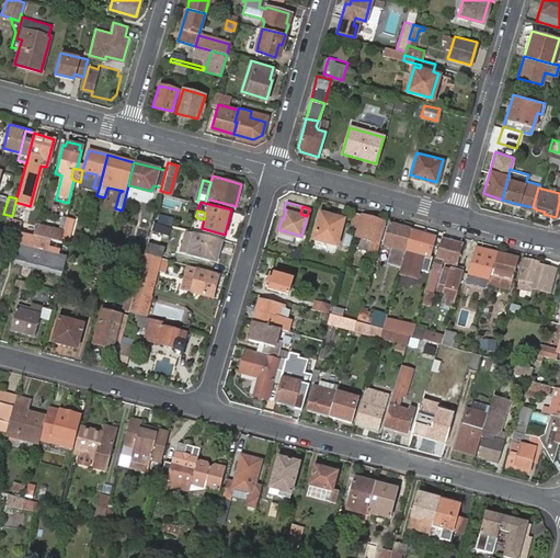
[(377,248),(386,219),(353,211),(350,223),(357,226),(356,232),(372,237),(369,246),(377,248)]
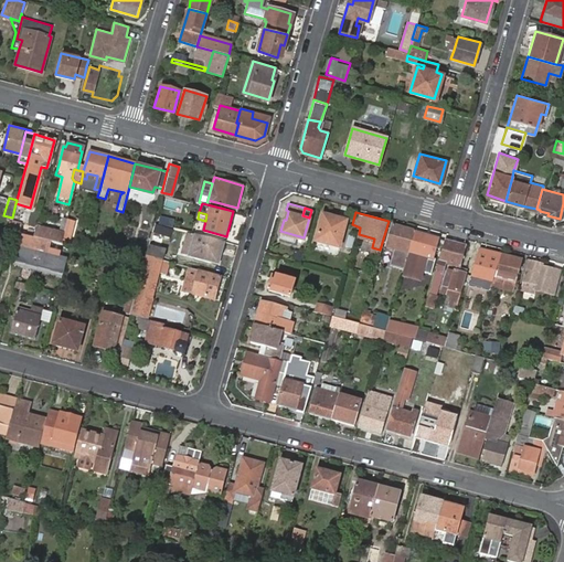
[(315,240),(339,246),(346,220),(322,213),(315,240)]
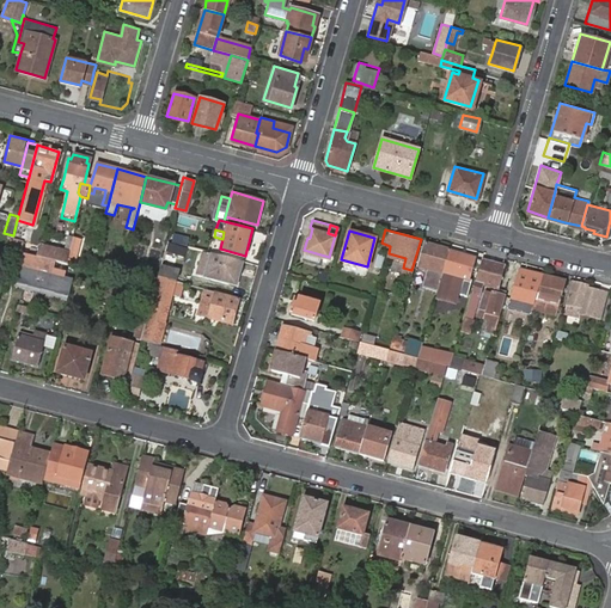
[(13,235),(10,247),(22,250),(28,251),(29,245),(22,243),(23,238),(13,235)]
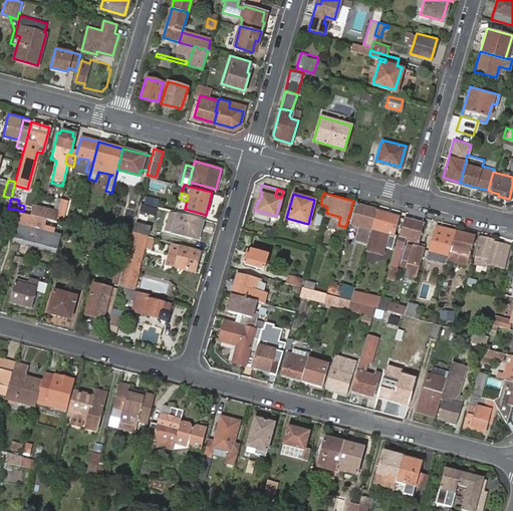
[(51,209),(32,204),(30,213),(35,215),(47,218),(53,219),(58,199),(54,198),(51,209)]
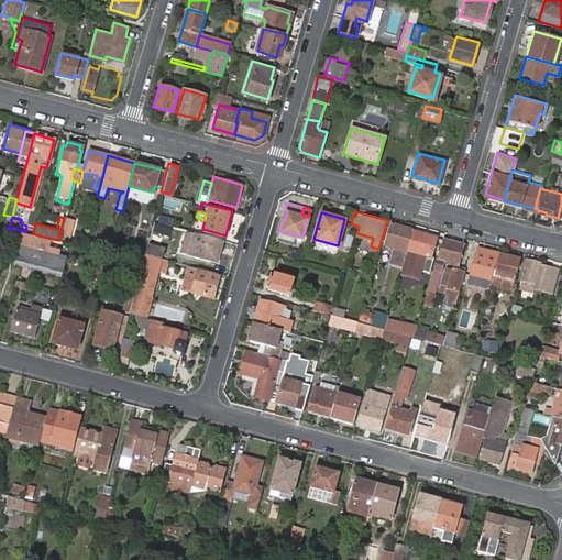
[(72,219),(64,218),(58,240),(65,242),(72,219)]
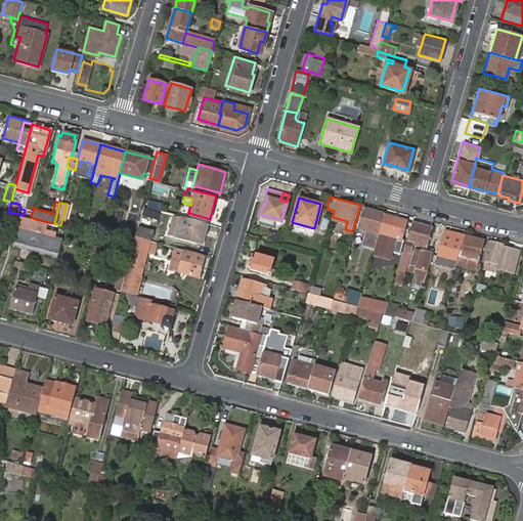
[(377,237),(385,212),(363,207),(357,226),(366,228),(361,244),(375,248),(375,246),(377,237)]
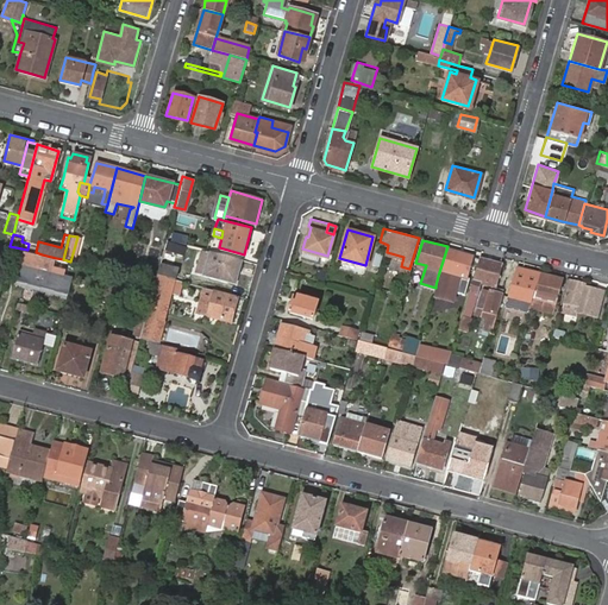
[(10,246),(7,256),(19,258),(22,251),(22,249),(10,246)]
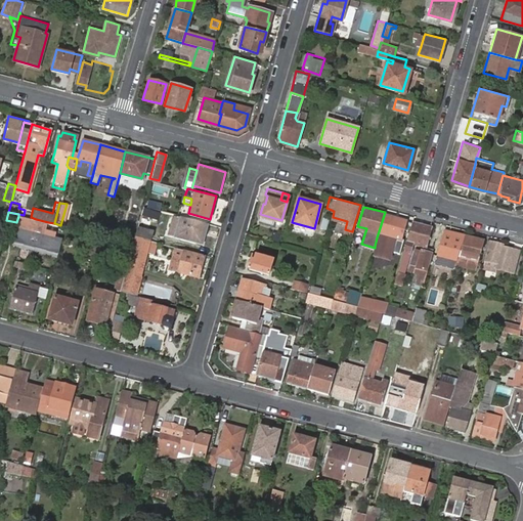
[(406,218),(385,212),(377,237),(375,246),(399,252),(403,239),(401,237),(406,218)]
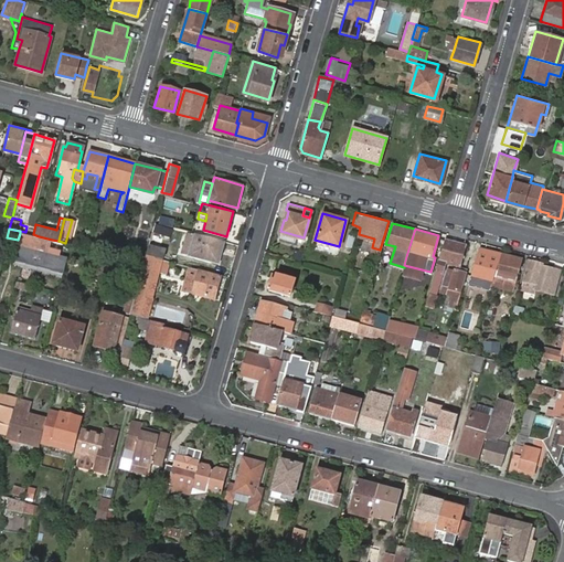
[(151,230),(145,254),(161,258),(165,248),(159,247),(162,233),(151,230)]
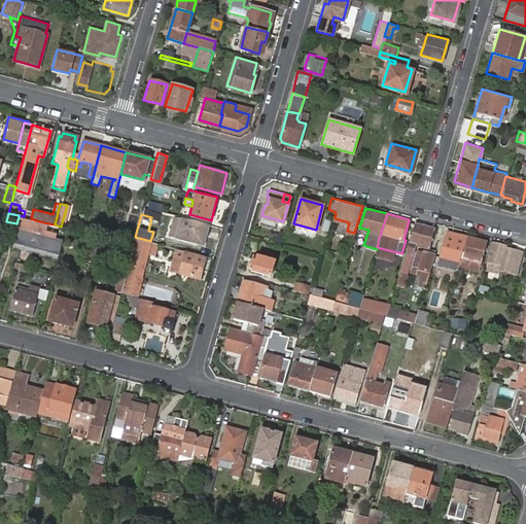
[(205,222),(174,214),(169,234),(176,236),(175,237),(204,244),(206,236),(202,235),(205,222)]
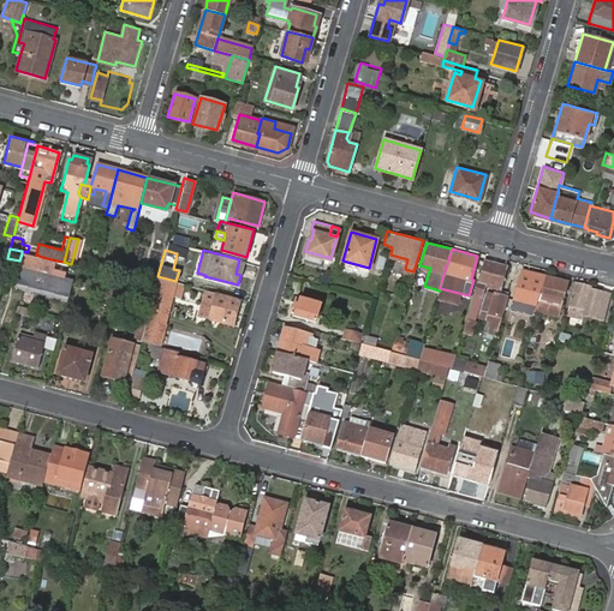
[(22,253),(19,261),(18,265),(39,271),(37,277),(51,281),(57,261),(42,257),(42,258),(22,253)]
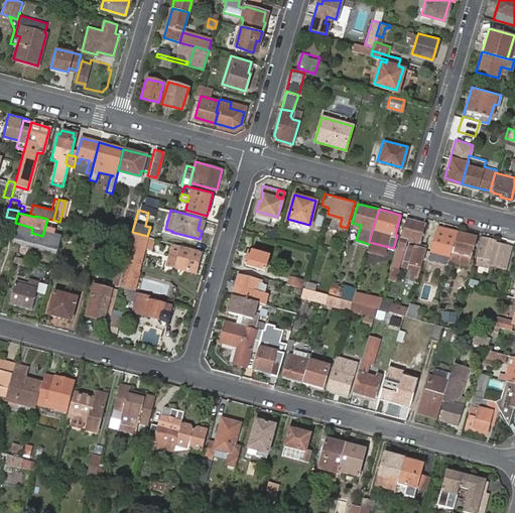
[(418,242),(424,222),(405,217),(391,267),(396,268),(405,238),(410,239),(418,242)]
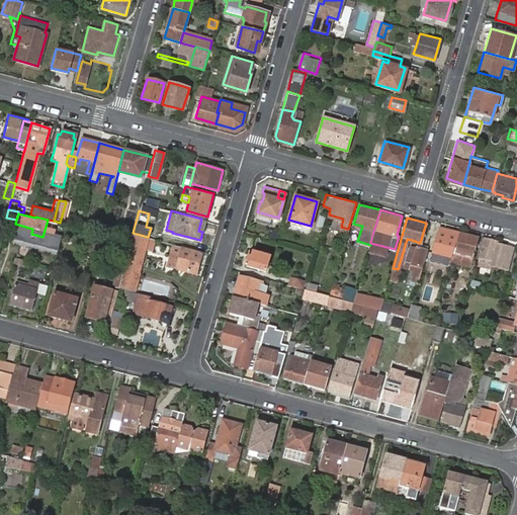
[(452,250),(458,229),(439,223),(431,247),(446,252),(444,256),(450,258),(452,250)]
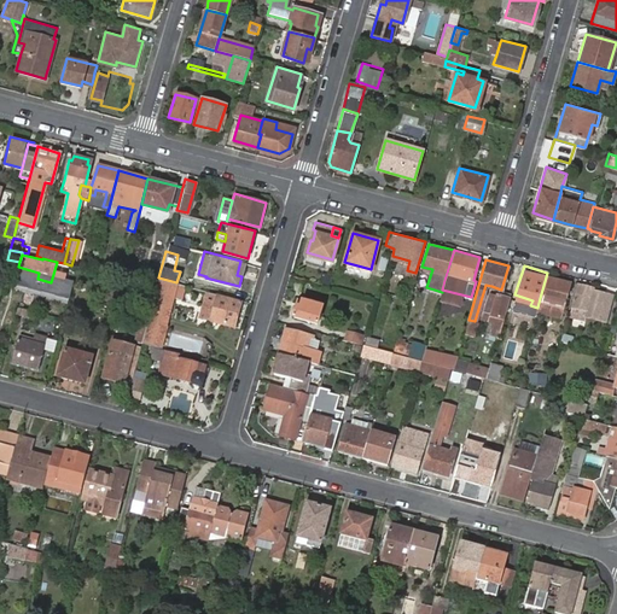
[(332,276),(322,273),(321,282),(330,285),(332,276)]
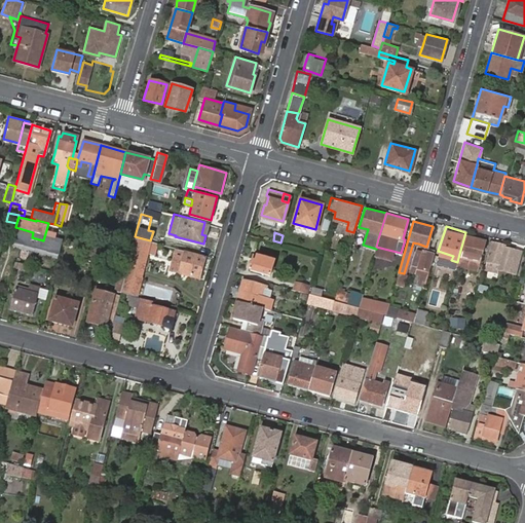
[(486,237),(465,232),(459,254),(474,258),(473,262),(478,263),(486,237)]
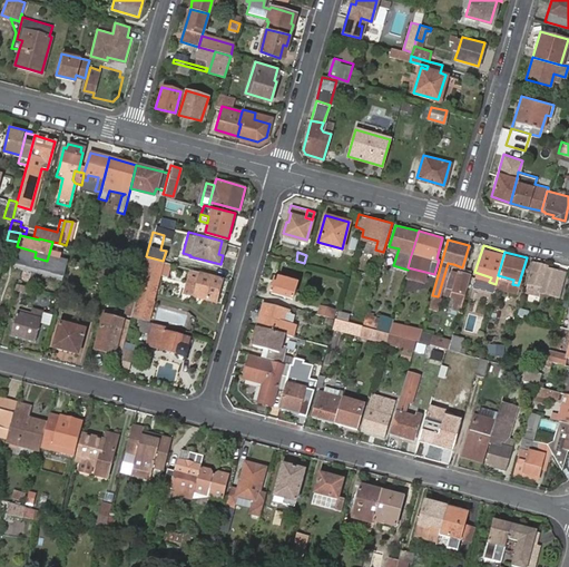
[(97,274),(107,276),(111,257),(102,255),(97,274)]
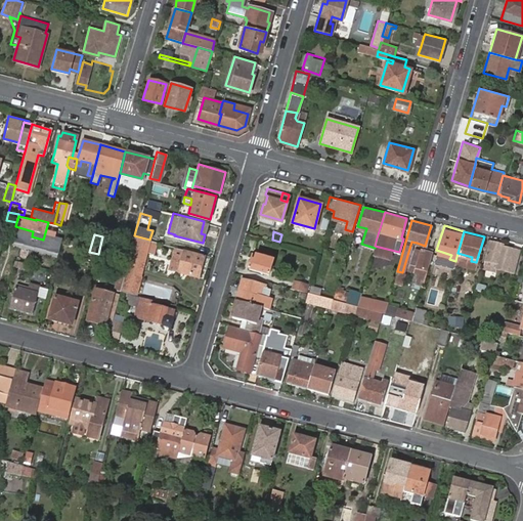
[(134,235),(122,285),(120,290),(135,294),(146,252),(154,254),(157,242),(149,240),(134,235)]
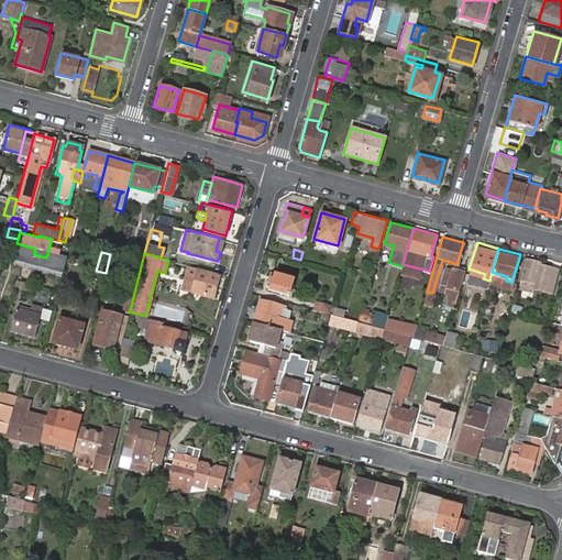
[(533,281),(532,285),(550,291),(557,268),(540,263),(540,260),(526,256),(518,281),(521,282),(522,277),(533,281)]
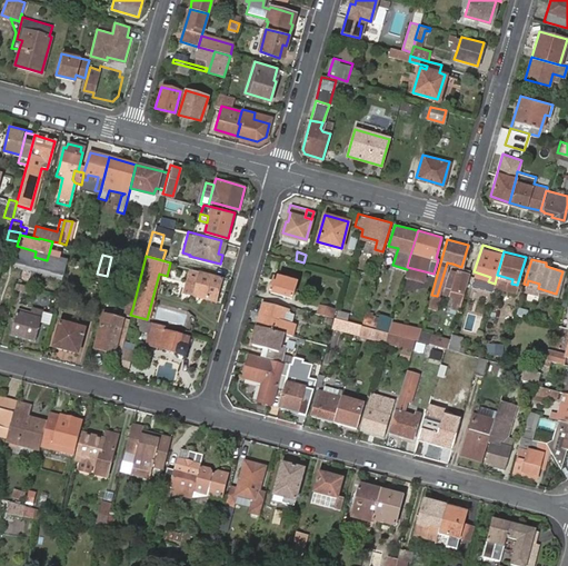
[(190,268),(182,300),(213,308),(221,276),(190,268)]
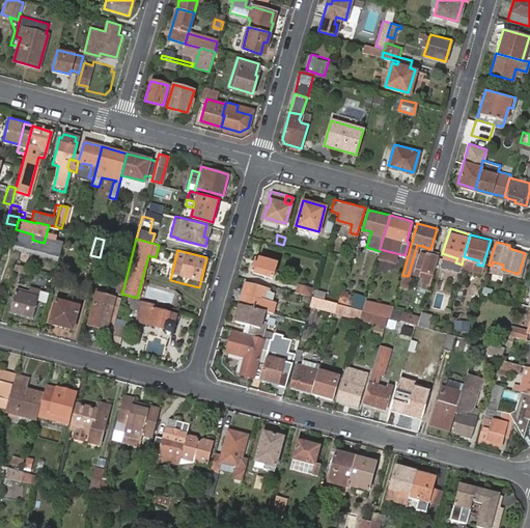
[(427,289),(437,256),(423,252),(420,252),(414,275),(416,276),(421,277),(418,287),(427,289)]
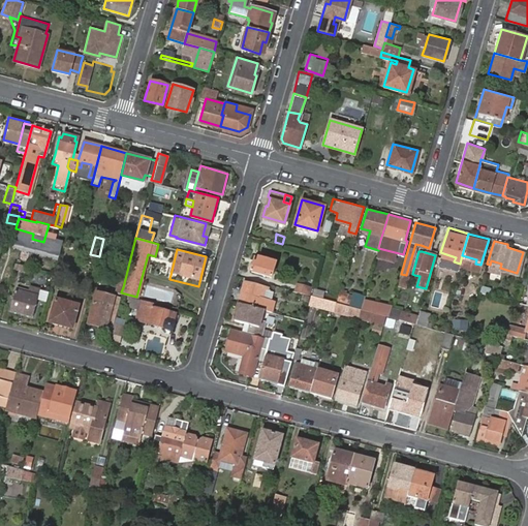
[(256,261),(253,260),(251,270),(272,276),(276,260),(258,255),(256,261)]
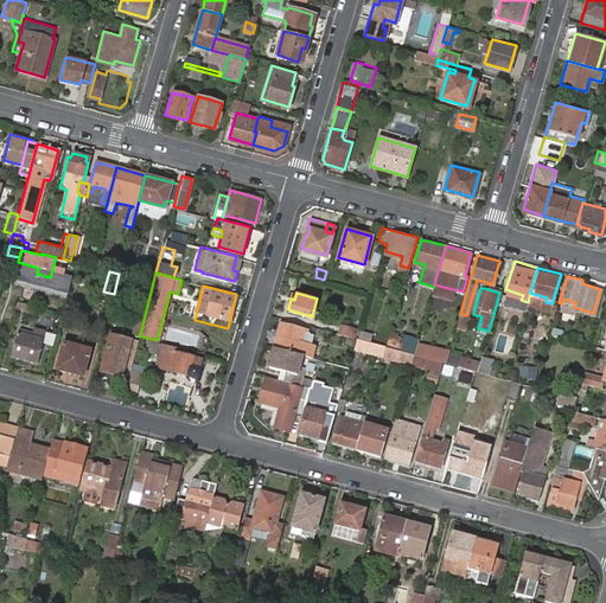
[(547,297),(530,293),(528,302),(544,307),(546,302),(547,297)]
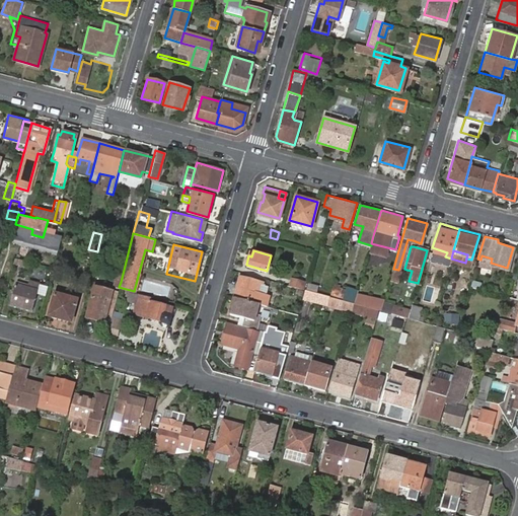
[(241,274),(234,295),(257,301),(268,304),(270,295),(262,293),(265,284),(263,283),(264,281),(241,274)]
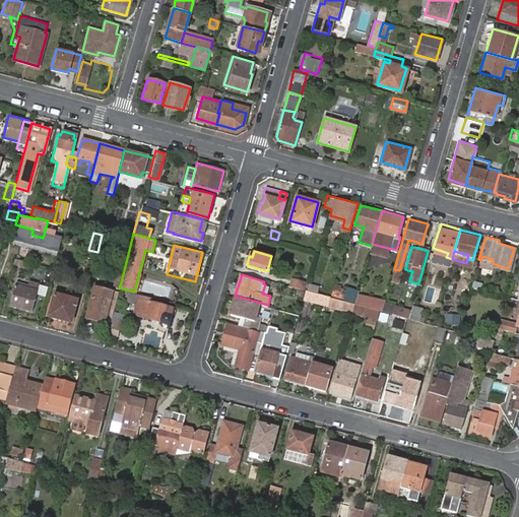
[(294,277),(292,285),(306,288),(308,281),(294,277)]
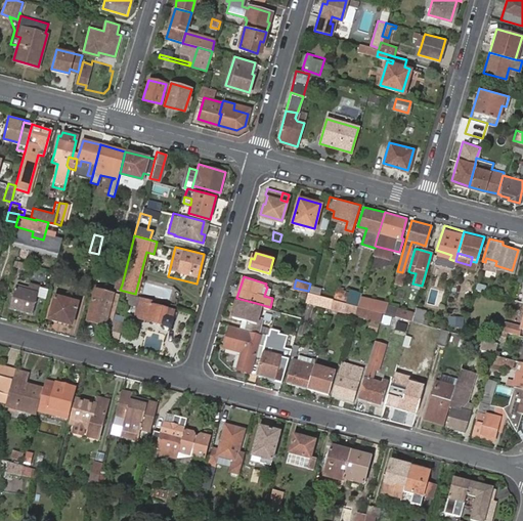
[(33,311),(40,285),(28,281),(27,288),(15,286),(10,305),(33,311)]
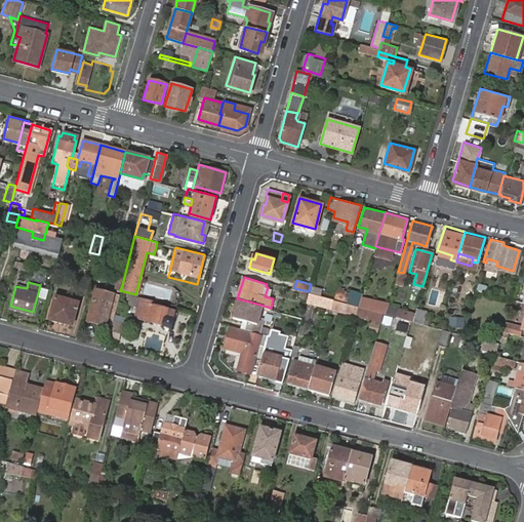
[(120,290),(122,285),(116,283),(112,295),(119,297),(120,290)]
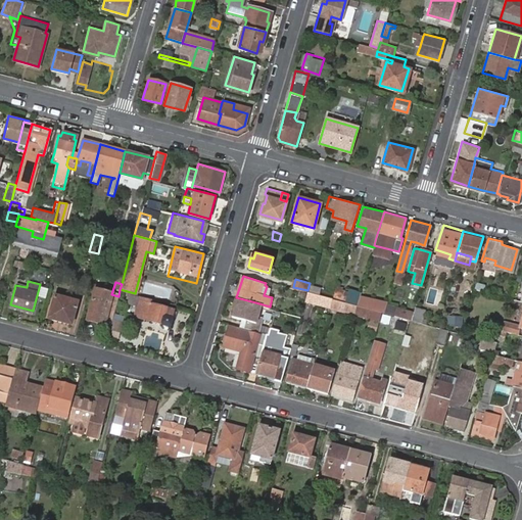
[(336,287),(333,297),(350,301),(352,292),(336,287)]
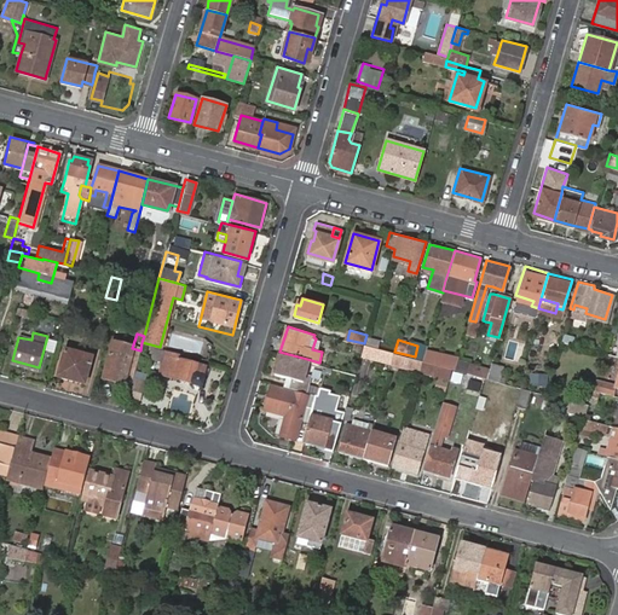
[(394,352),(364,343),(362,353),(391,361),(394,352)]
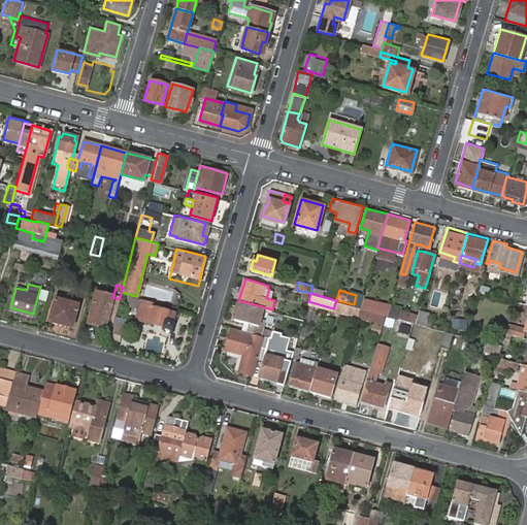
[(72,326),(78,303),(56,297),(51,320),(72,326)]
